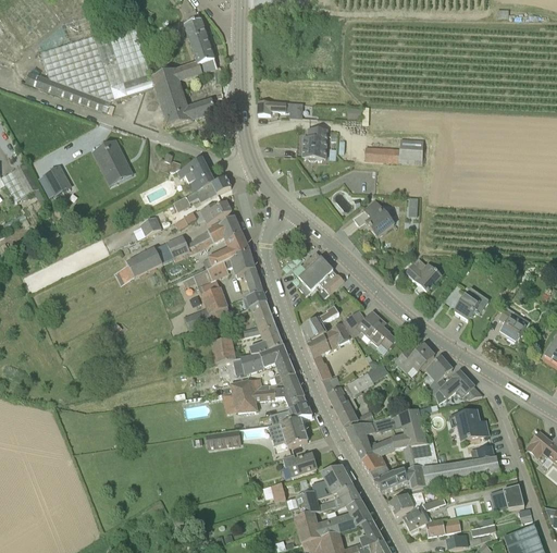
[(196,61),(153,75),(155,80),(199,62),(202,73),(214,69),(217,84),(222,83),(220,65),(218,66),(214,59),(215,59),(202,19),(184,26),(196,61)]
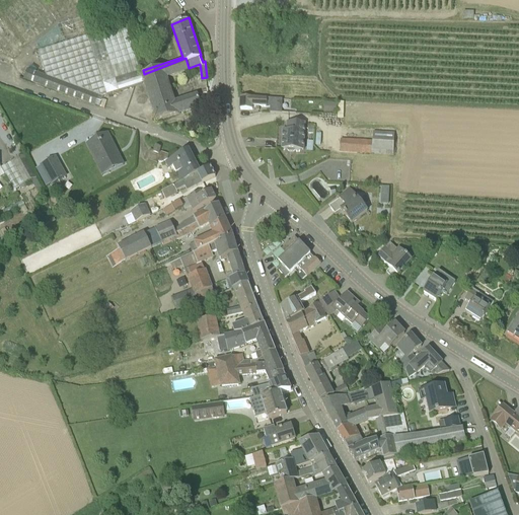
[(107,82),(140,71),(142,71),(126,20),(39,49),(46,73),(35,69),(27,67),(23,77),(31,80),(94,102),(98,91),(107,82)]
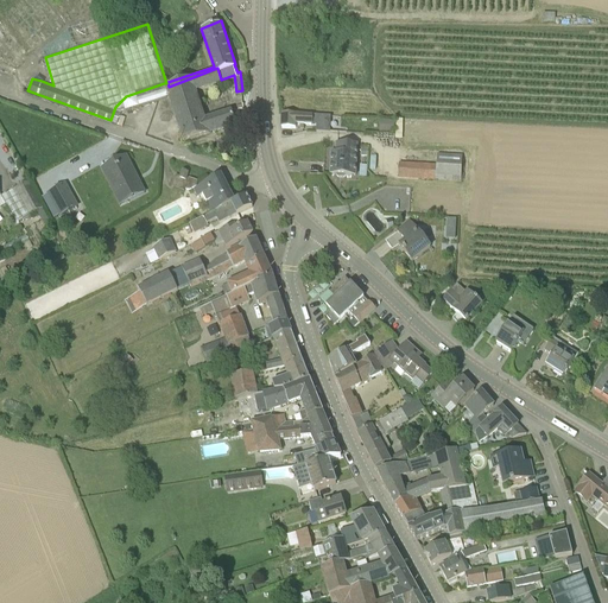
[(169,87),(168,82),(166,83),(184,138),(235,121),(232,108),(206,118),(196,88),(221,80),(217,68),(169,87)]
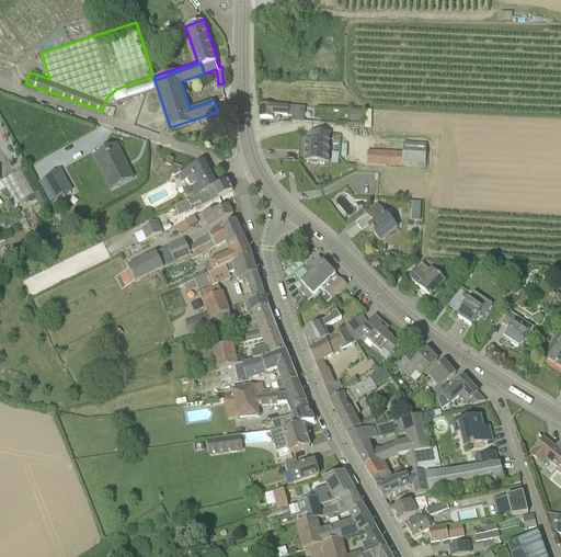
[(260,115),(273,115),(273,112),(288,112),(301,113),(301,103),(288,103),(274,102),(260,101),(260,115)]
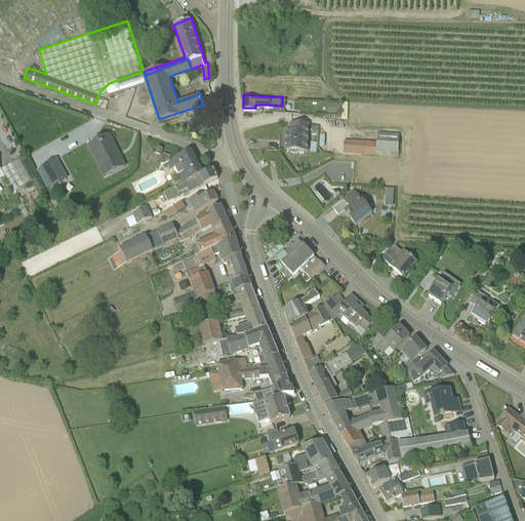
[(327,110),(339,111),(340,101),(328,99),(327,110)]
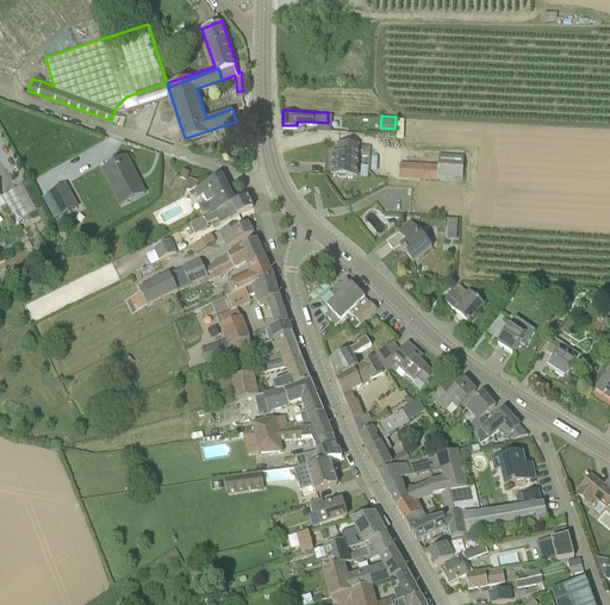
[(332,150),(331,157),(331,158),(325,158),(325,172),(337,172),(338,174),(344,174),(347,172),(356,173),(358,142),(337,141),(337,150),(332,150)]
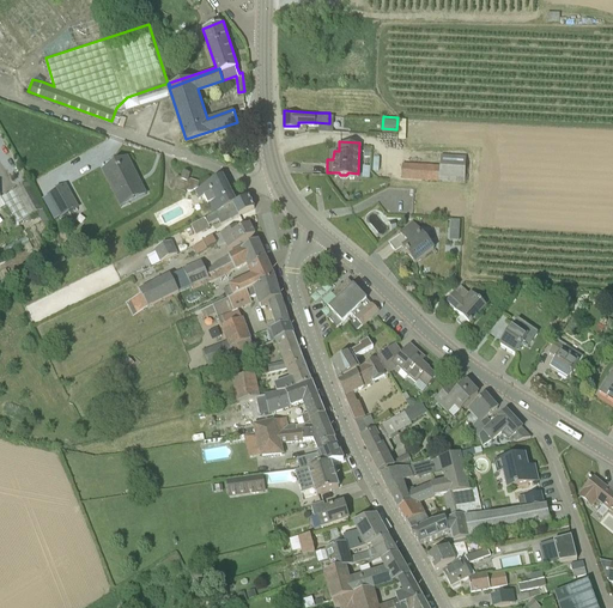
[(401,175),(439,177),(439,178),(465,180),(466,152),(441,151),(439,163),(402,160),(401,175)]
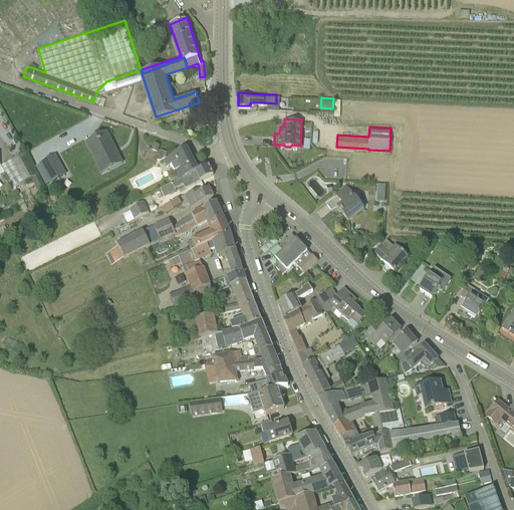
[(103,164),(119,157),(107,131),(91,139),(103,164)]
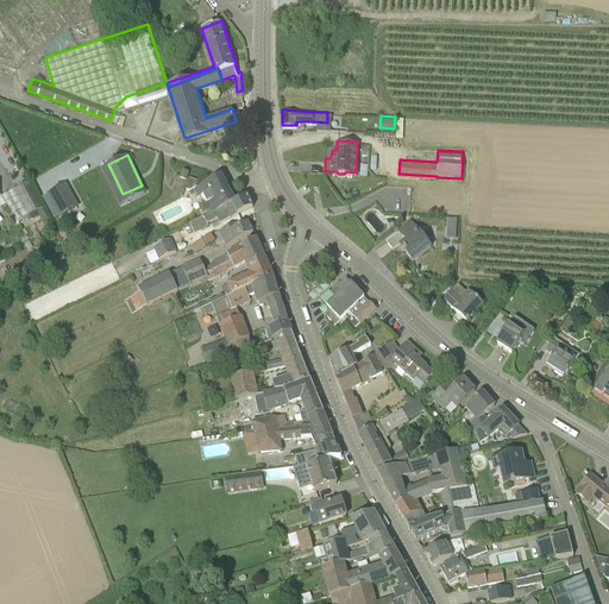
[(221,171),(196,184),(193,186),(194,188),(198,194),(201,192),(202,192),(207,200),(206,200),(211,211),(208,212),(203,214),(236,199),(234,197),(221,171)]
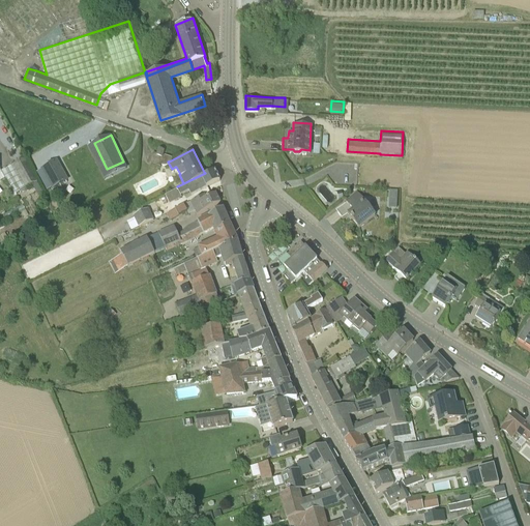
[(168,162),(171,161),(173,154),(165,152),(162,162),(165,163),(168,162)]
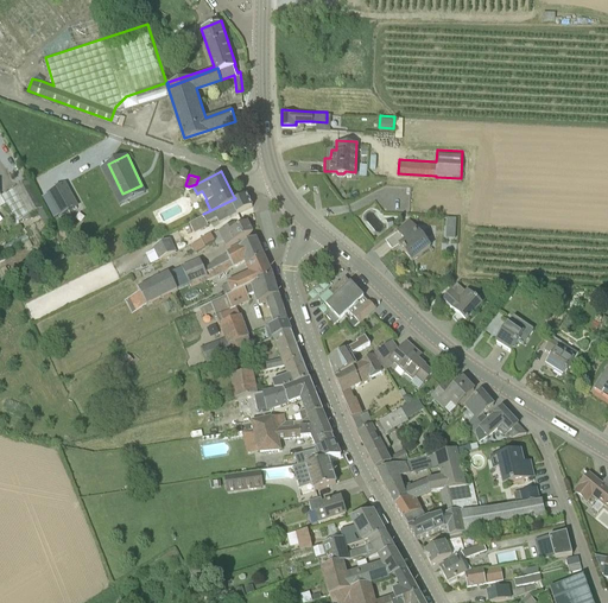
[(30,177),(14,185),(1,192),(16,219),(43,203),(30,177)]
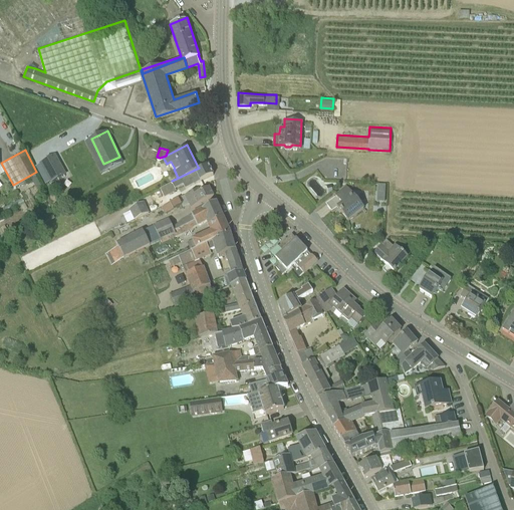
[(51,180),(53,178),(65,172),(54,153),(43,159),(40,160),(45,170),(38,174),(43,182),(50,178),(51,180)]
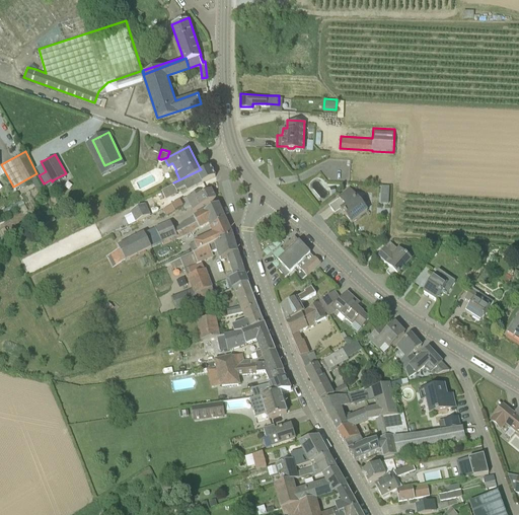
[(201,169),(173,182),(176,188),(180,186),(184,184),(187,188),(189,187),(201,180),(216,173),(211,163),(200,168),(201,169)]
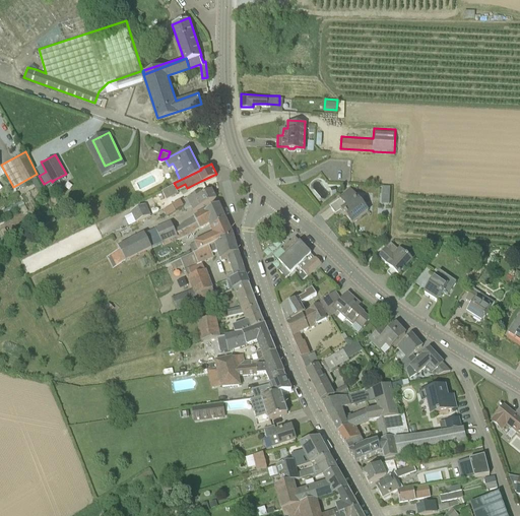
[(37,174),(30,178),(37,189),(43,186),(37,174)]
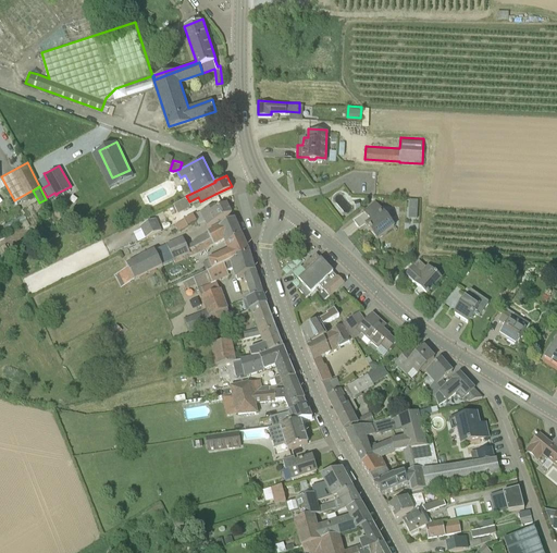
[(366,220),(378,236),(394,223),(390,217),(375,199),(354,217),(360,225),(366,220)]
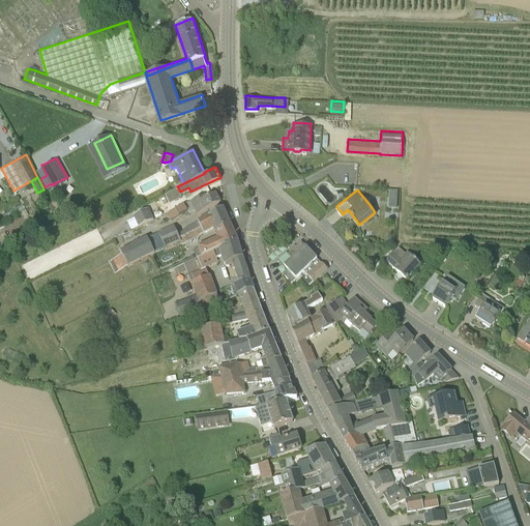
[(189,199),(197,211),(221,200),(216,191),(203,197),(201,193),(189,199)]
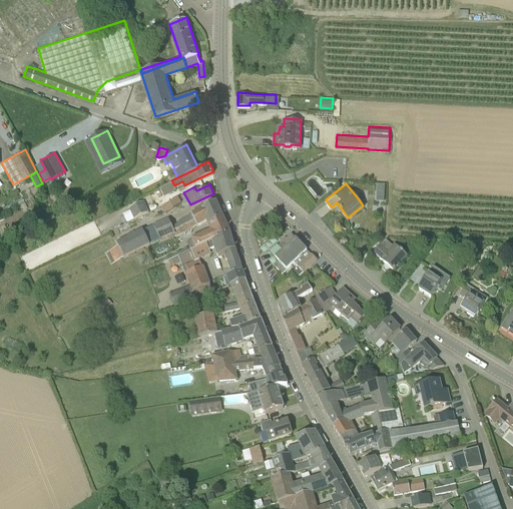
[(164,210),(180,201),(177,194),(161,203),(164,210)]
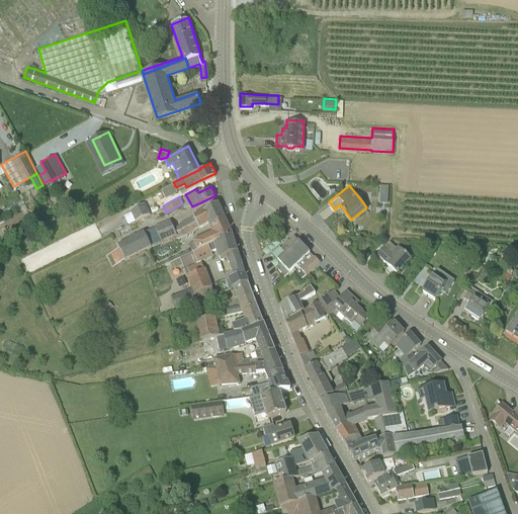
[(133,207),(134,209),(136,215),(138,218),(150,212),(145,200),(140,202),(140,203),(137,205),(133,207)]
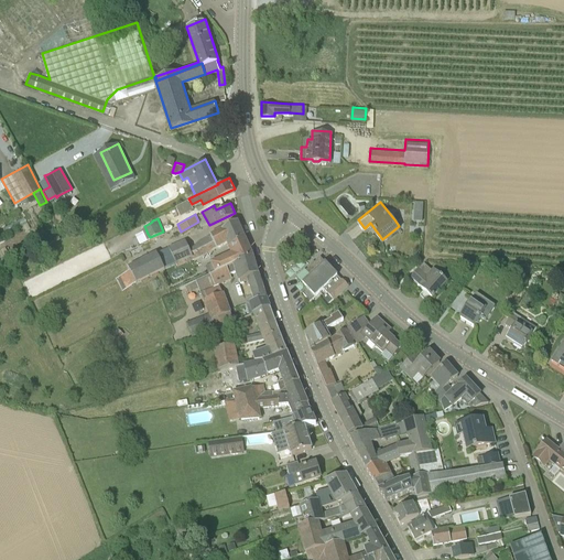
[(227,240),(228,244),(246,236),(238,218),(220,228),(227,240)]
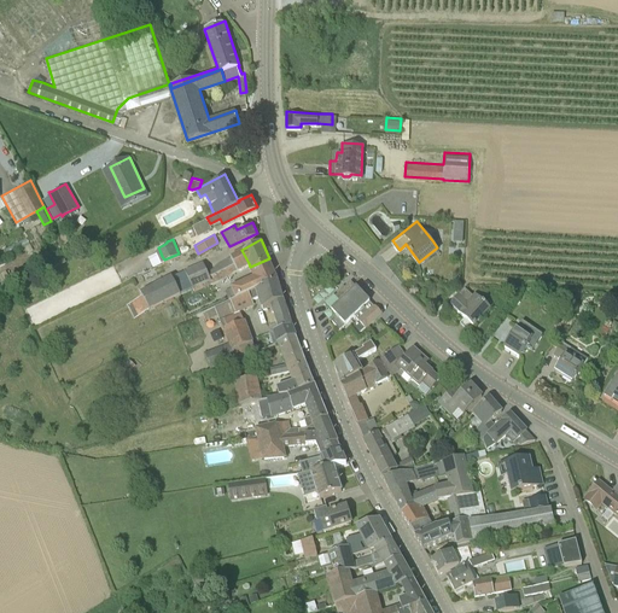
[(229,255),(233,262),(234,264),(237,269),(249,263),(242,250),(229,255)]
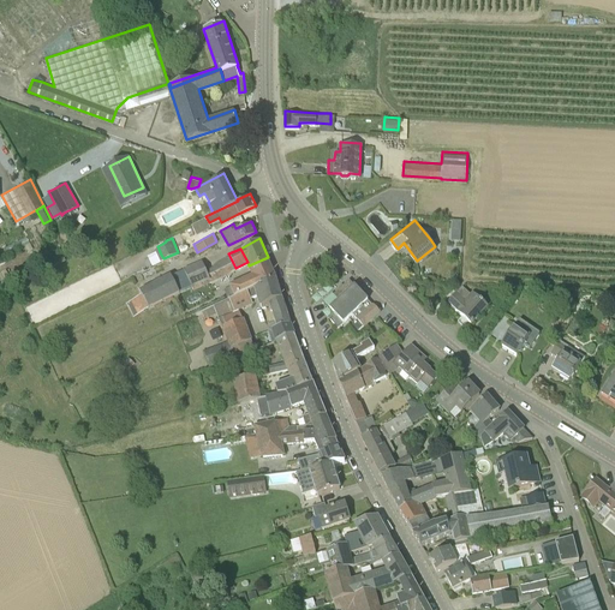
[(232,261),(228,253),(213,262),(213,263),(206,268),(202,258),(184,267),(192,285),(210,277),(208,273),(228,263),(232,261)]
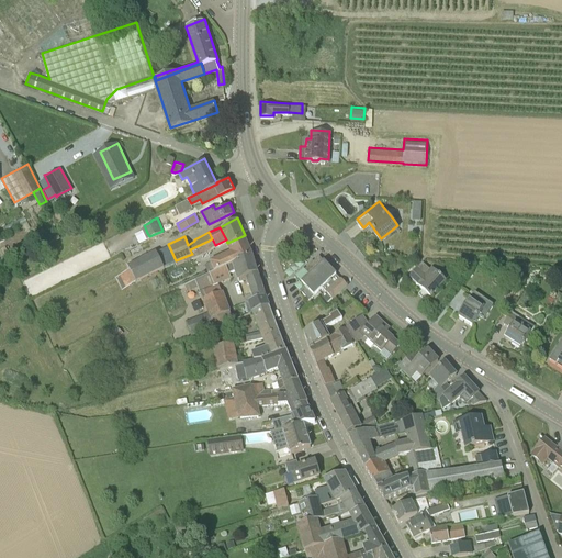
[(208,272),(209,272),(253,252),(245,235),(227,243),(229,249),(217,255),(217,254),(211,257),(212,259),(209,260),(208,272)]
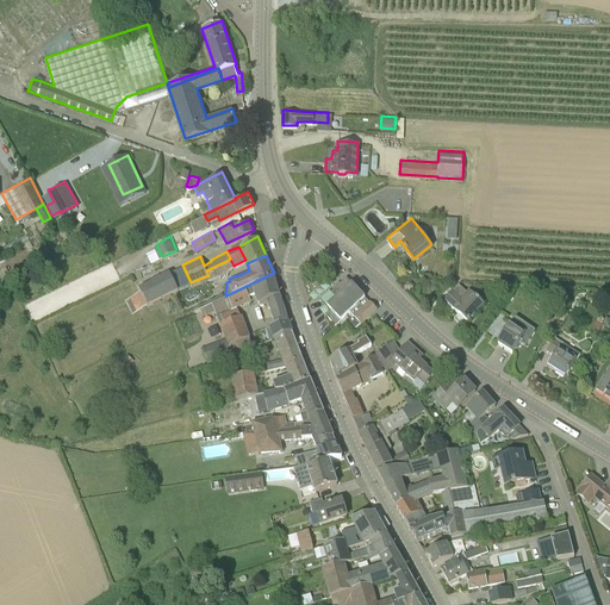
[(148,304),(179,288),(169,270),(138,286),(148,304)]
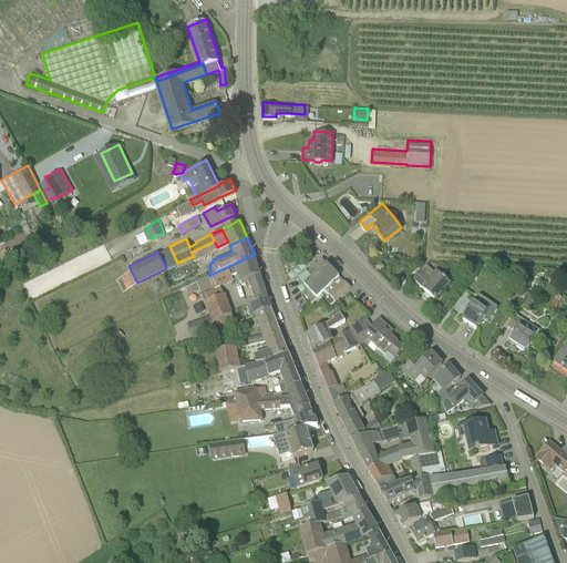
[(209,313),(213,319),(232,311),(233,311),(225,292),(224,293),(219,282),(228,277),(227,276),(229,275),(229,274),(236,270),(239,282),(248,278),(255,299),(267,295),(260,273),(255,254),(210,275),(204,278),(196,282),(199,287),(200,290),(200,289),(209,313)]
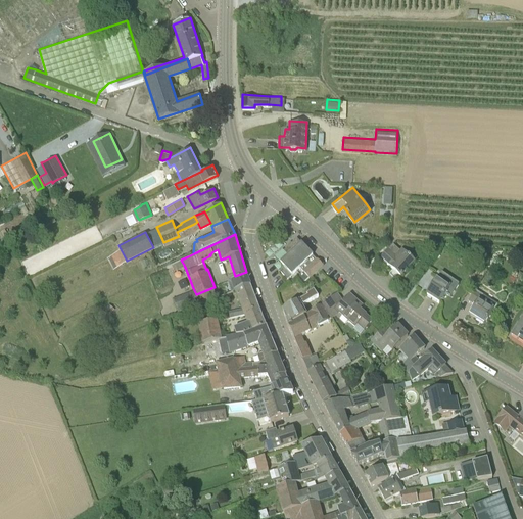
[(299,266),(302,268),(316,255),(297,235),(284,247),(288,252),(281,260),(285,263),(280,268),(288,276),(299,266)]
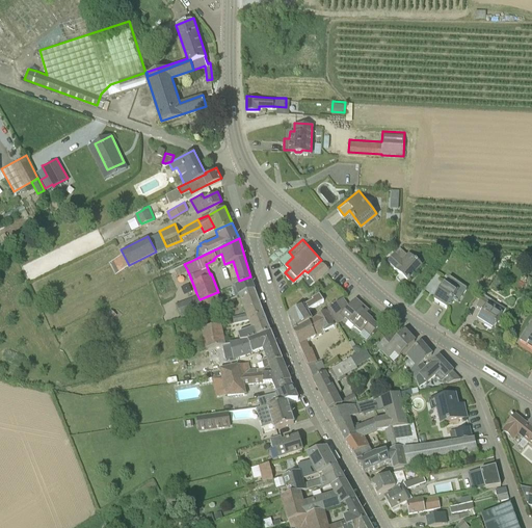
[(407,278),(422,262),(408,249),(406,252),(399,245),(389,258),(401,269),(396,274),(402,280),(406,275),(407,278)]
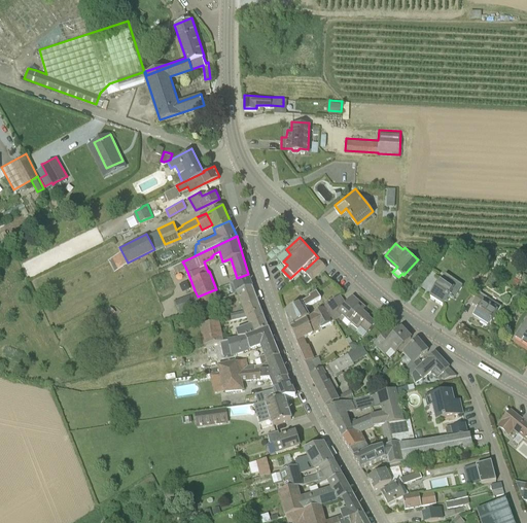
[(320,259),(318,257),(305,270),(311,277),(325,264),(321,258),(320,259)]
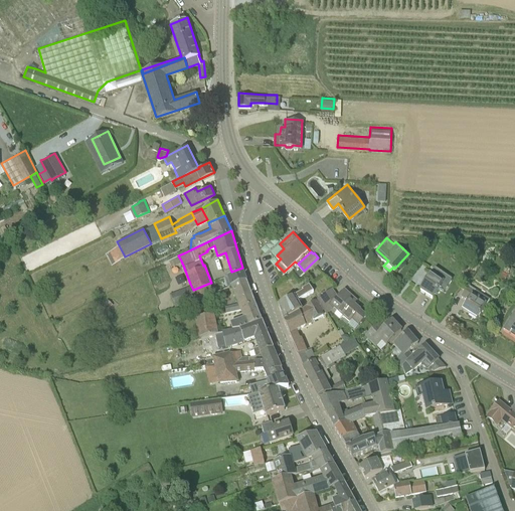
[(453,276),(438,266),(436,265),(420,287),(433,295),(439,286),(444,289),(453,276)]
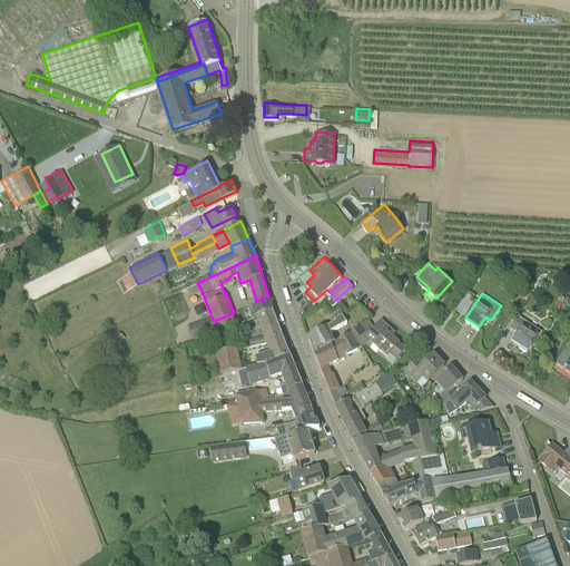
[(252,316),(255,315),(256,314),(256,315),(273,309),(268,296),(256,301),(251,303),(248,304),(252,316)]
